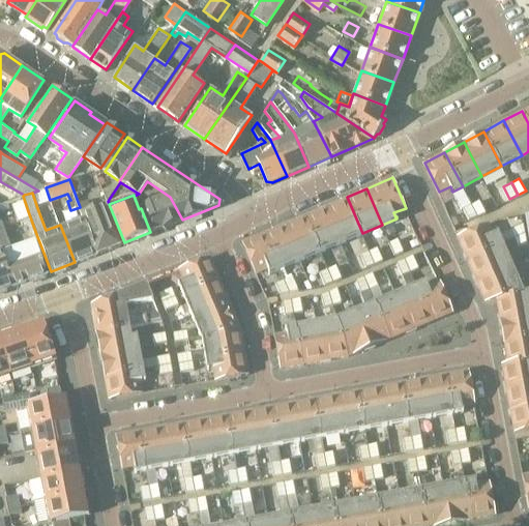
[(144,207),(154,231),(182,220),(170,197),(144,207)]
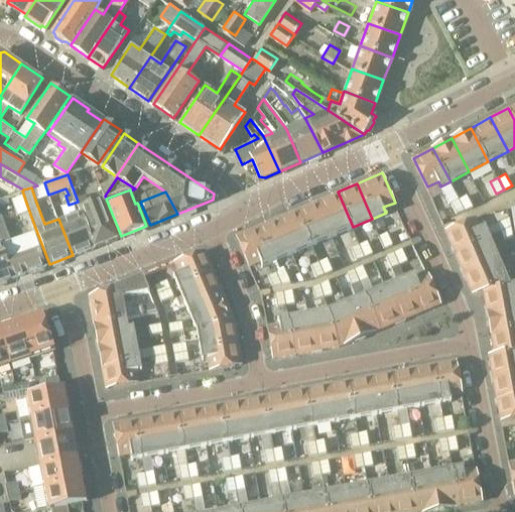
[(333,236),(353,227),(338,192),(317,201),(333,236)]
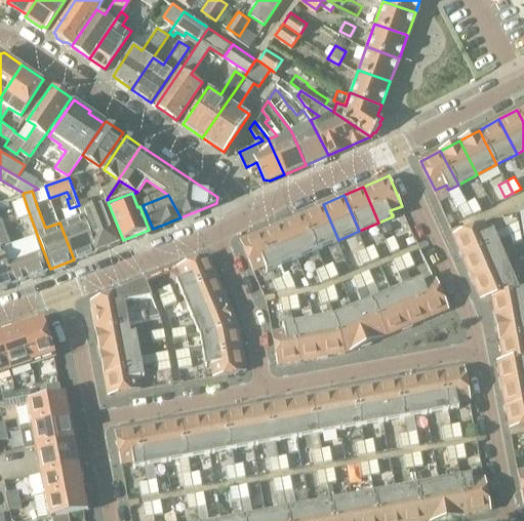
[(482,209),(475,197),(468,201),(474,212),(482,209)]
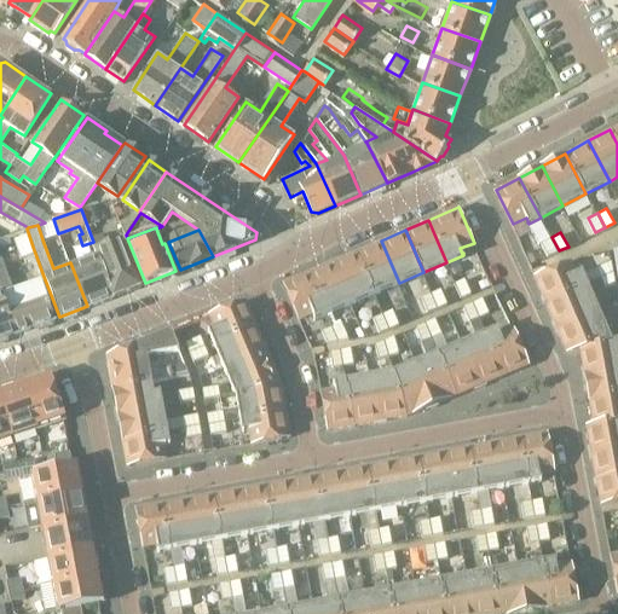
[(548,255),(559,250),(552,237),(542,242),(548,255)]
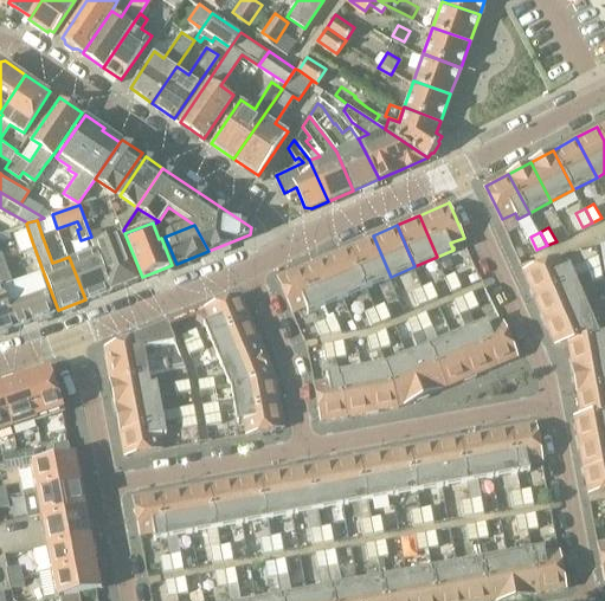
[(94,244),(95,247),(111,289),(136,279),(118,233),(94,244)]
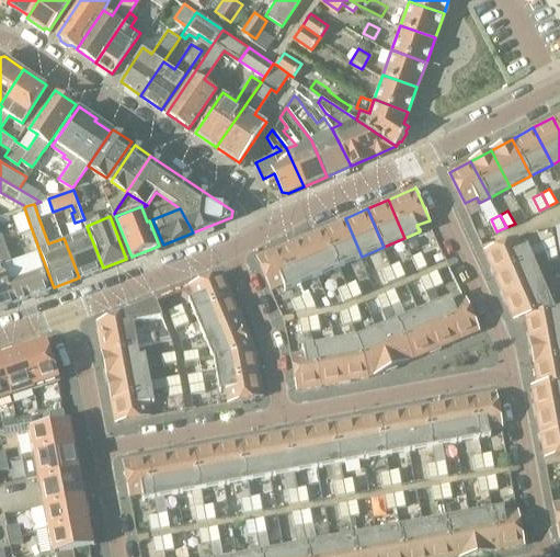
[(345,218),(323,227),(340,265),(362,257),(345,218)]
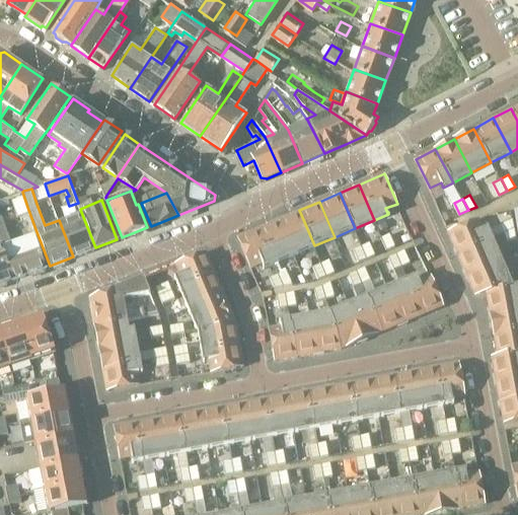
[(279,219),(293,254),(314,245),(299,210),(279,219)]
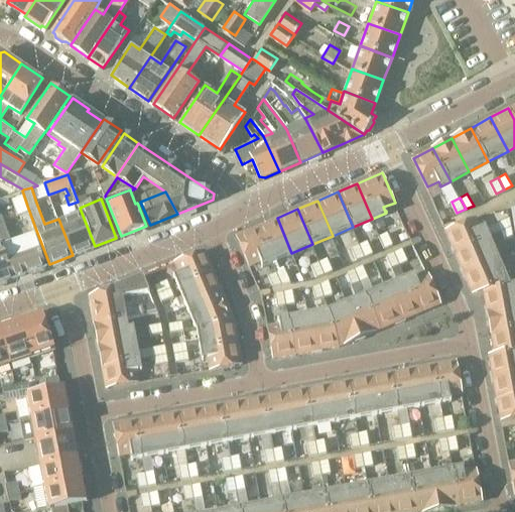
[(10,240),(0,211),(0,248),(10,277),(45,265),(33,232),(10,240)]
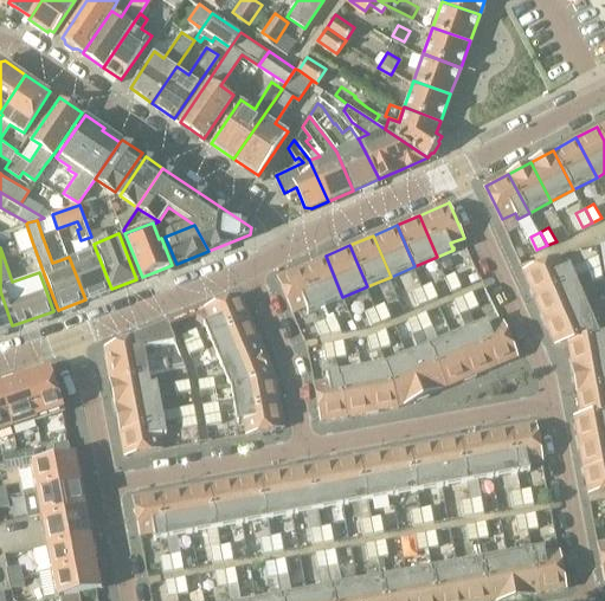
[(85,299),(111,289),(95,247),(69,257),(85,299)]
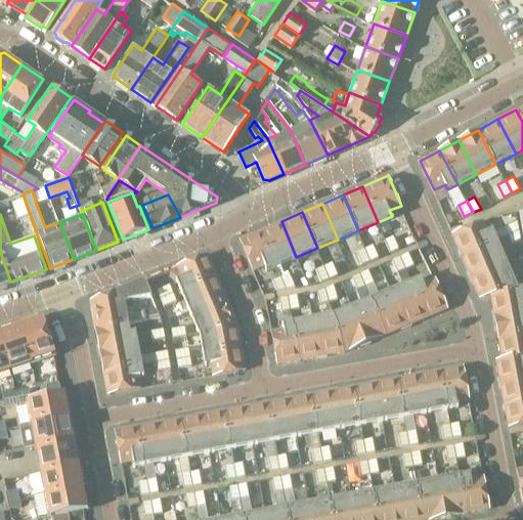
[(462,254),(497,239),(492,227),(491,228),(487,230),(483,220),(453,232),(462,254)]
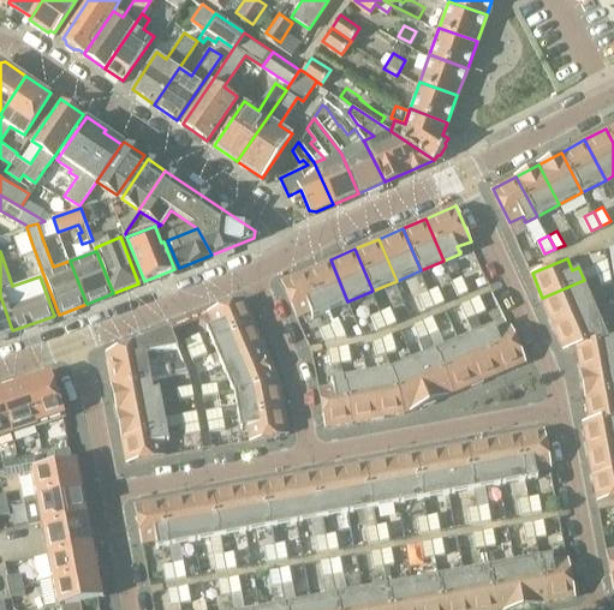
[(608,258),(594,264),(596,275),(610,269),(608,258)]
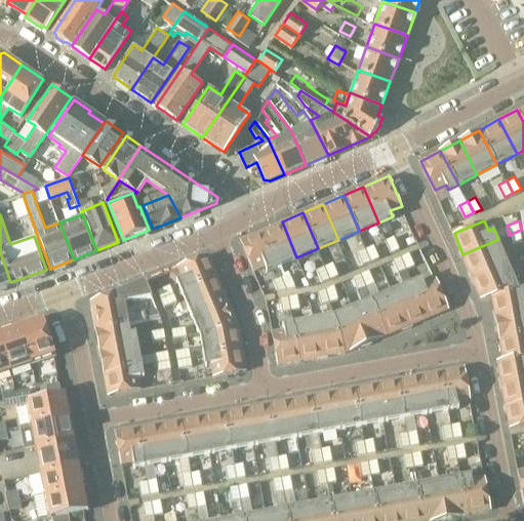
[(296,257),(282,222),(262,230),(277,266),(296,257)]
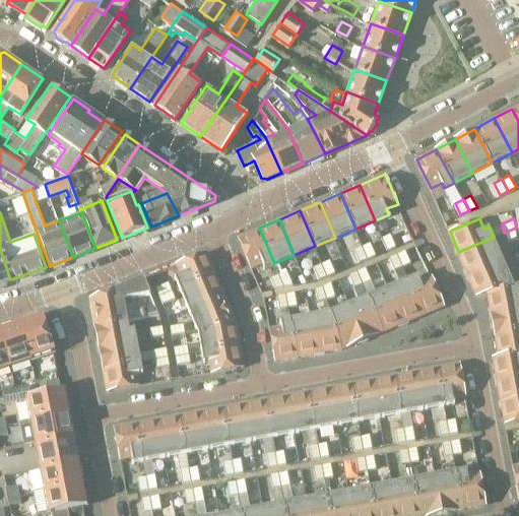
[(239,237),(252,267),(263,262),(265,266),(264,266),(264,267),(274,263),(259,228),(239,237)]
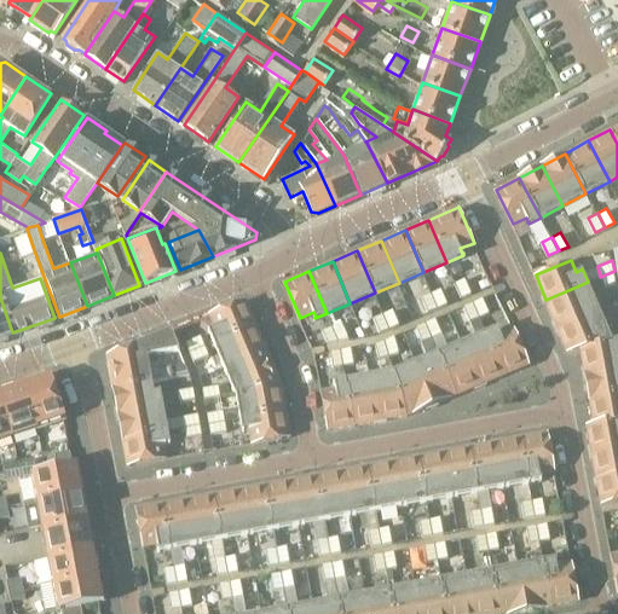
[(616,282),(614,271),(600,277),(602,288),(616,282)]
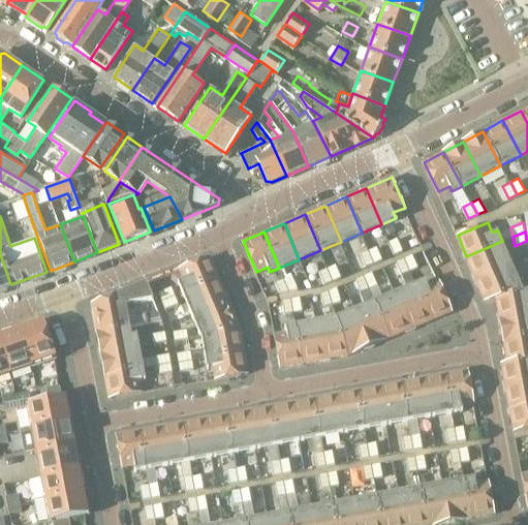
[(389,241),(394,253),(403,250),(397,237),(389,241)]
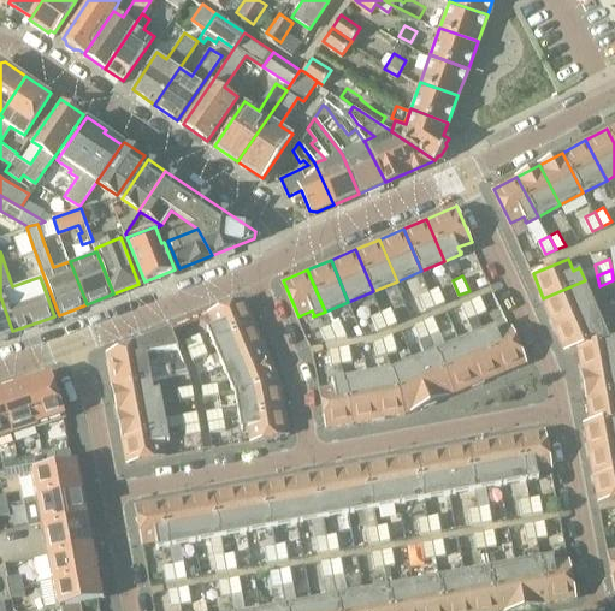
[(555,325),(596,307),(585,280),(543,298),(555,325)]
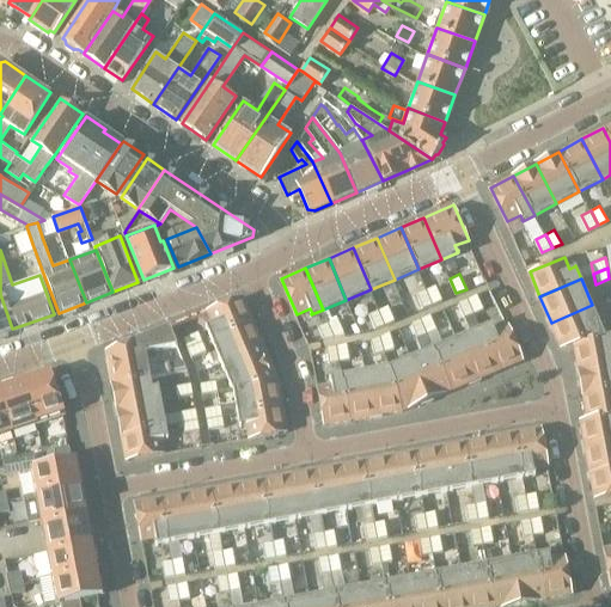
[(437,284),(427,288),(433,304),(443,299),(437,284)]
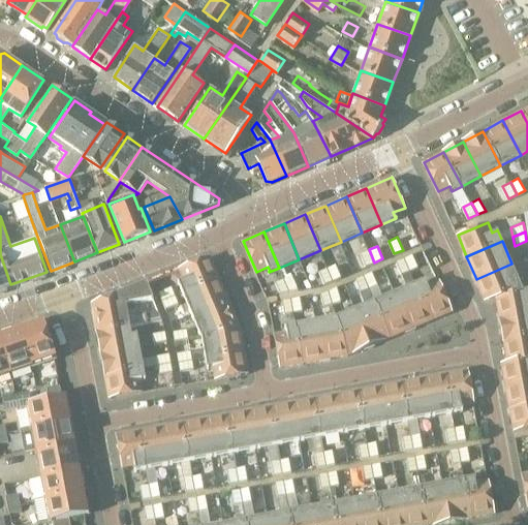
[(366,266),(374,263),(369,249),(361,253),(366,266)]
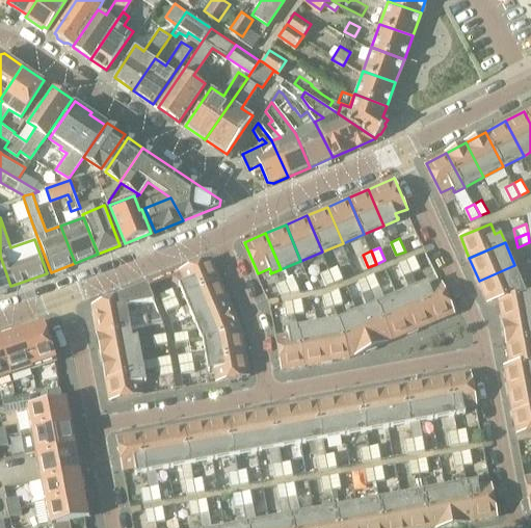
[(415,255),(406,259),(412,271),(421,267),(415,255)]
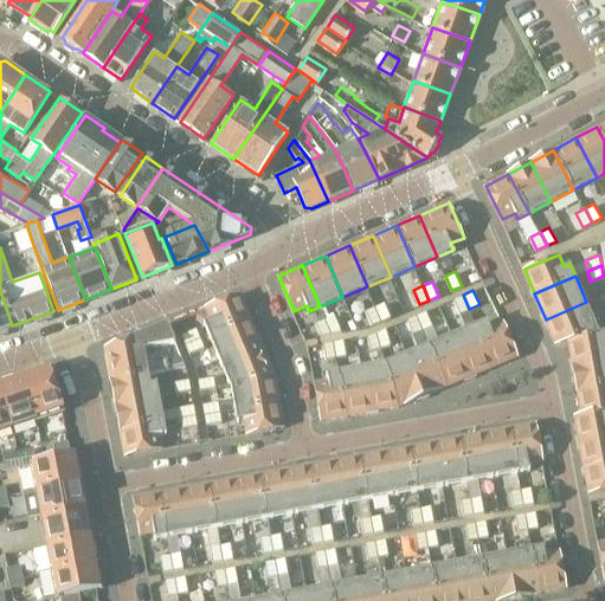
[(0,329),(12,325),(0,291),(0,329)]
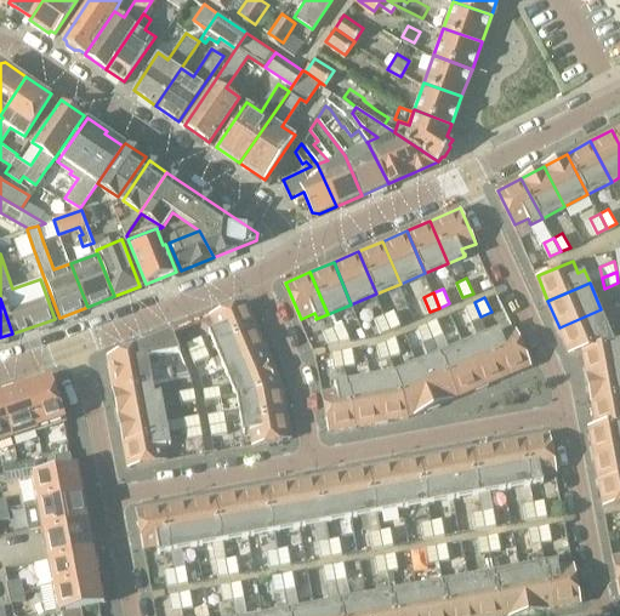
[(246,300),(210,314),(216,328),(211,330),(211,329),(209,330),(214,341),(256,324),(246,300)]
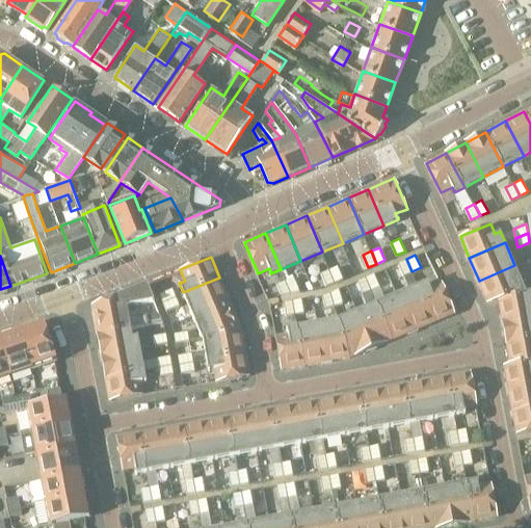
[(403,274),(412,271),(406,259),(398,262),(403,274)]
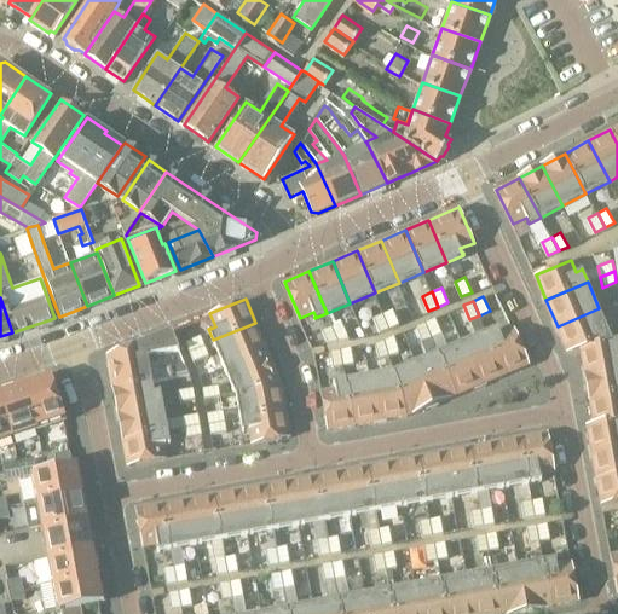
[(393,308),(383,312),(390,328),(399,323),(393,308)]
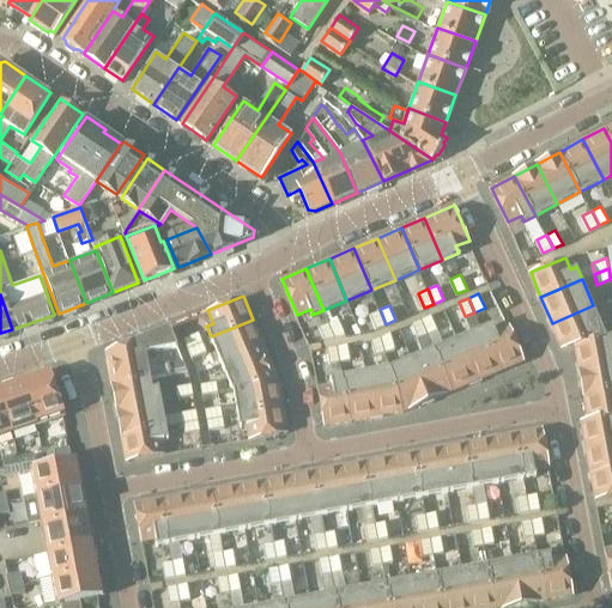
[(611,334),(606,336),(593,305),(552,323),(562,346),(575,344),(611,335),(611,334)]
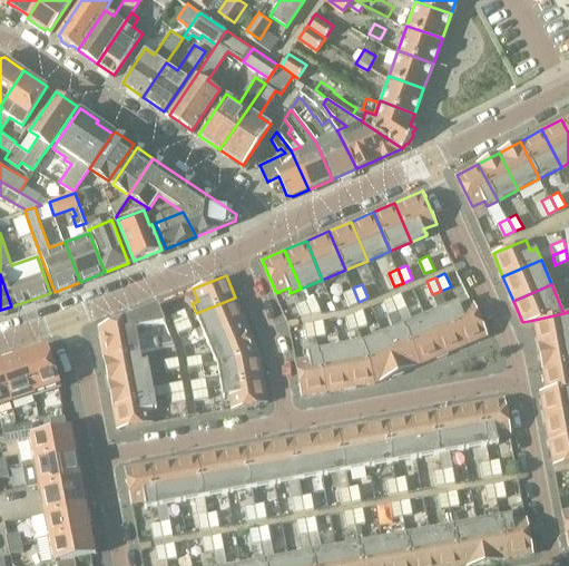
[(359,302),(353,288),(344,292),(350,305),(359,302)]
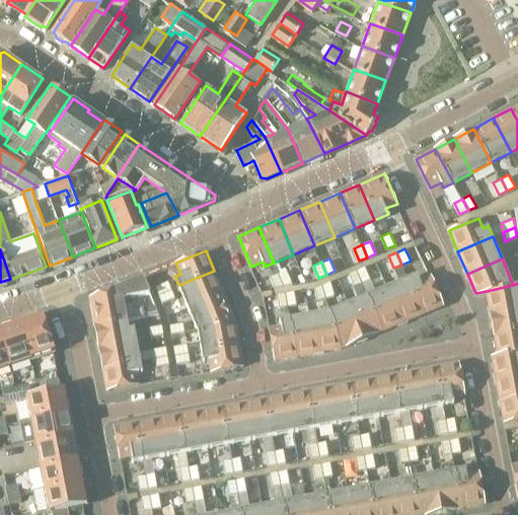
[(365,266),(357,269),(362,282),(370,278),(365,266)]
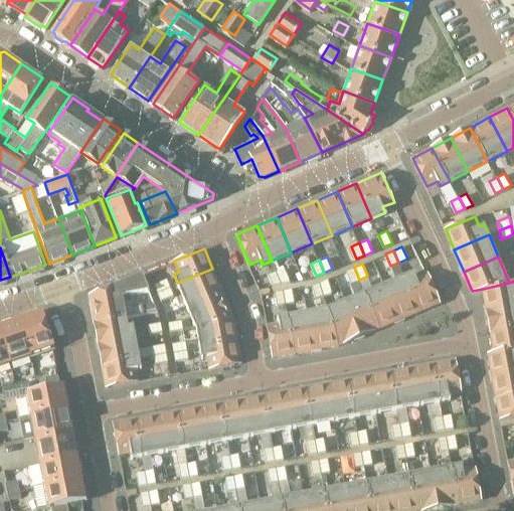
[(277,271),(282,283),(290,281),(285,267),(277,271)]
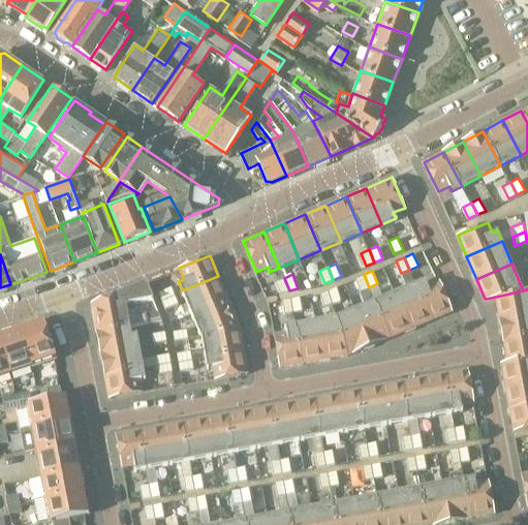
[(361,290),(369,287),(364,274),(355,278),(361,290)]
